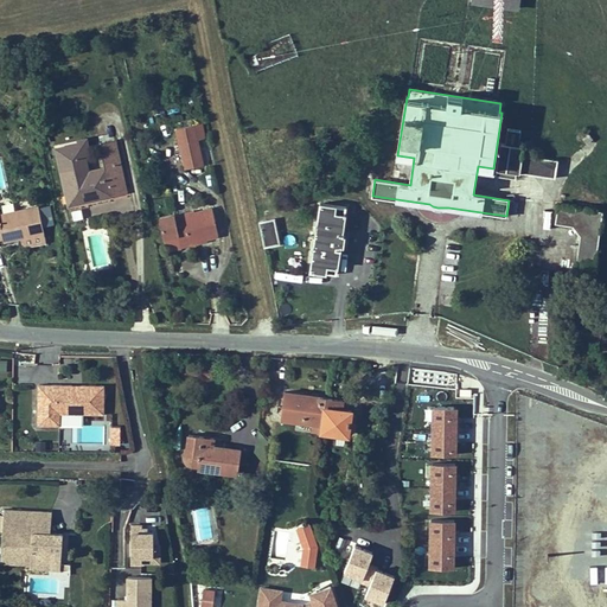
[(204,138),(202,123),(193,125),(197,140),(204,138)]
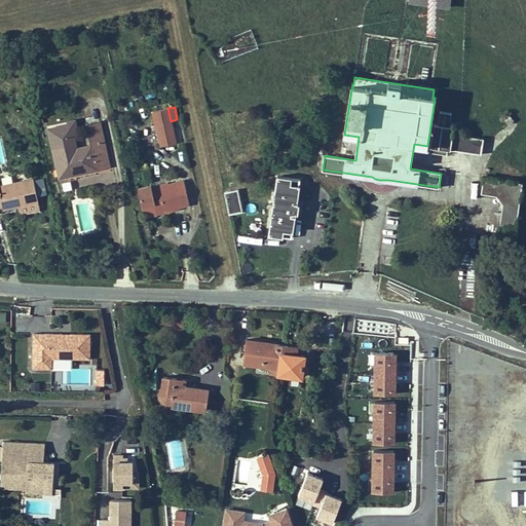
[(171,121),(167,108),(153,111),(161,147),(176,143),(171,121)]
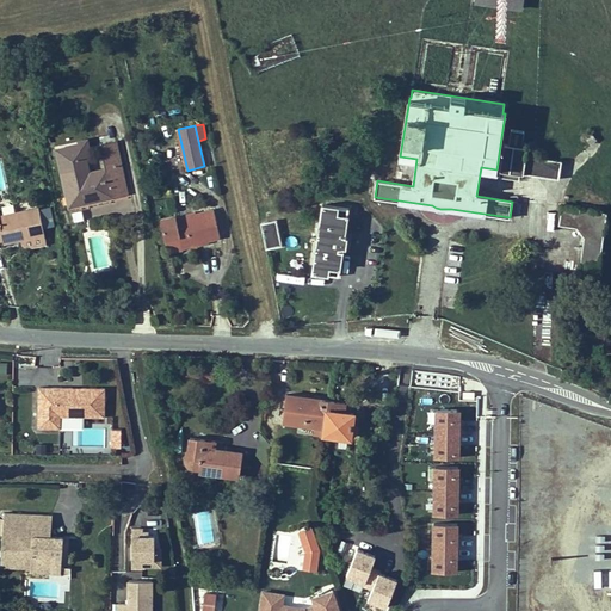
[(269,129),(265,137),(275,141),(278,133),(269,129)]
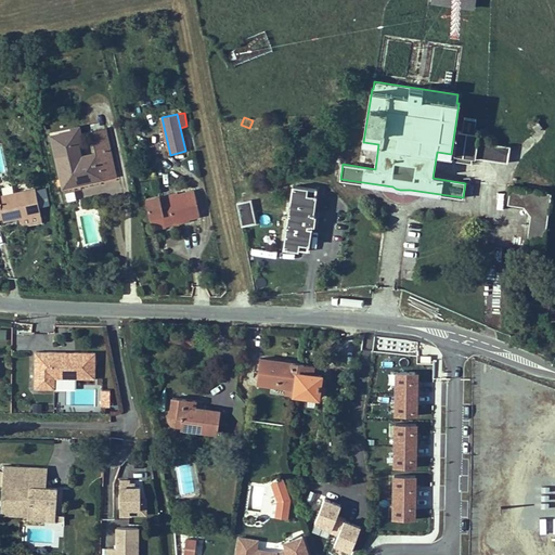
[(511,145),(489,142),(478,141),(479,133),(474,133),(476,118),(464,117),(462,131),(459,130),(453,160),(473,164),(474,157),(508,163),(511,145)]
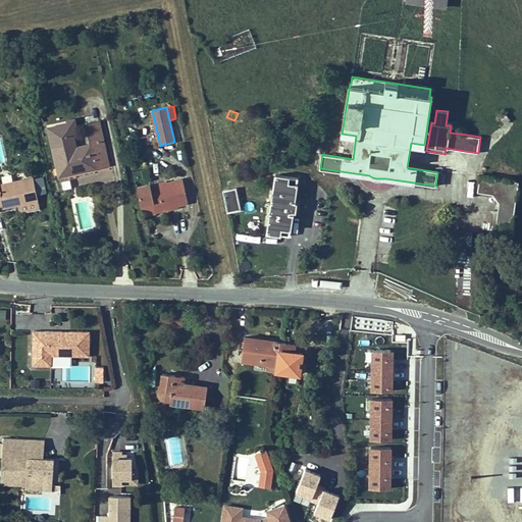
[(510,119),(504,112),(500,116),(505,123),(510,119)]
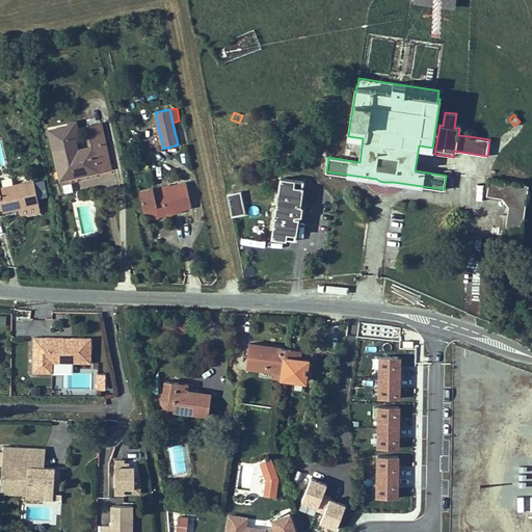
[(75,136),(79,135),(76,122),(70,123),(70,126),(72,136),(75,136)]
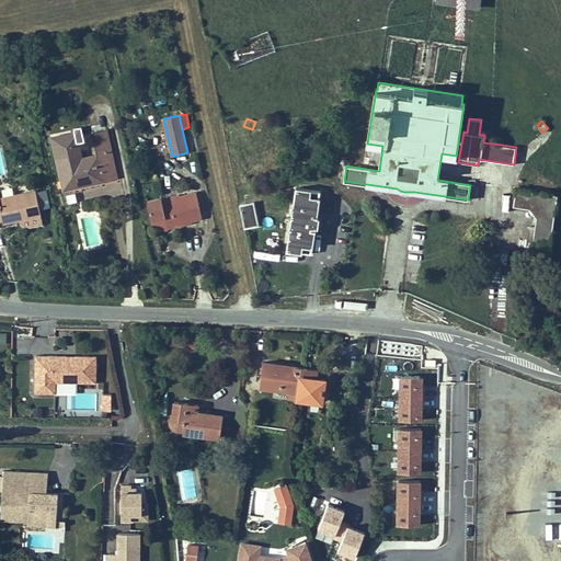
[(92,134),(96,156),(81,159),(79,144),(76,144),(73,133),(54,137),(64,189),(113,179),(111,167),(114,165),(106,130),(92,134)]
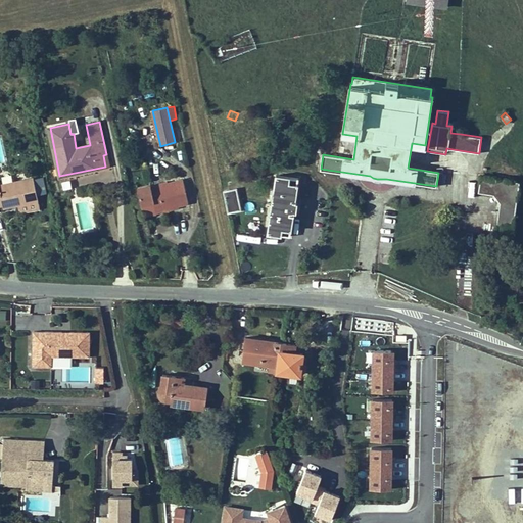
[(294,203),(297,178),(276,175),(268,232),(289,236),(293,210),(295,210),(297,203),(294,203)]
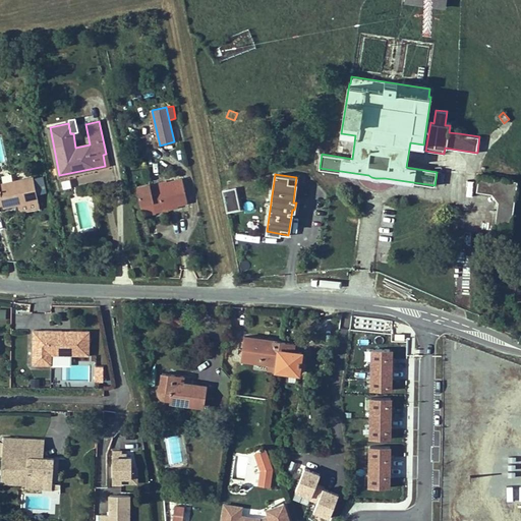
[(36,176),(37,192),(45,192),(44,175),(36,176)]
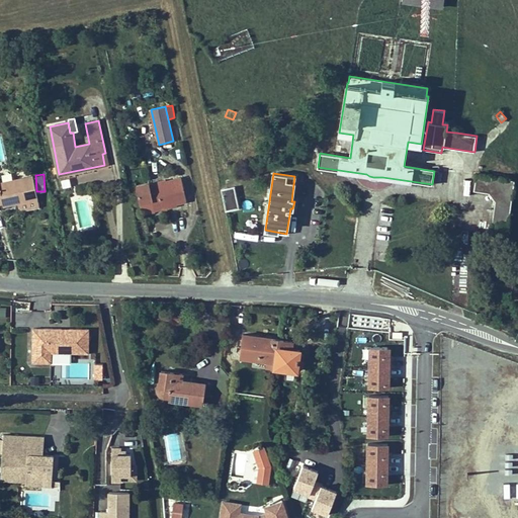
[(496,200),(492,231),(507,233),(514,180),(477,174),(475,189),(489,191),(496,200)]
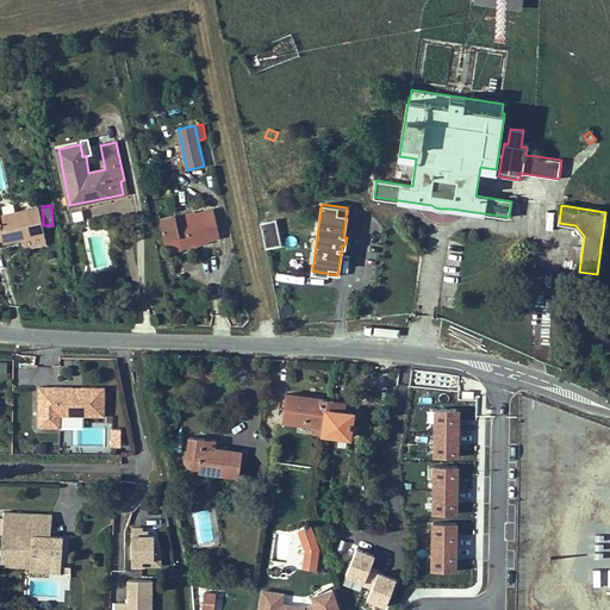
[(0,240),(2,240),(4,243),(44,235),(39,207),(0,215),(0,240)]
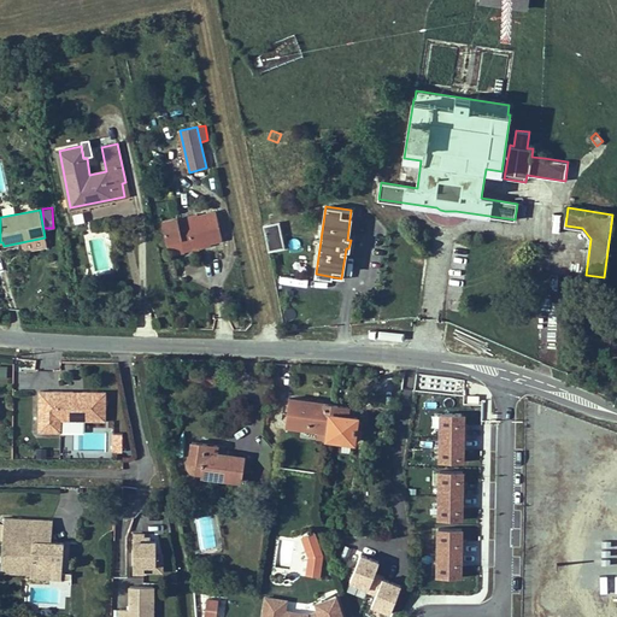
[(75,223),(84,221),(83,211),(74,213),(75,223)]
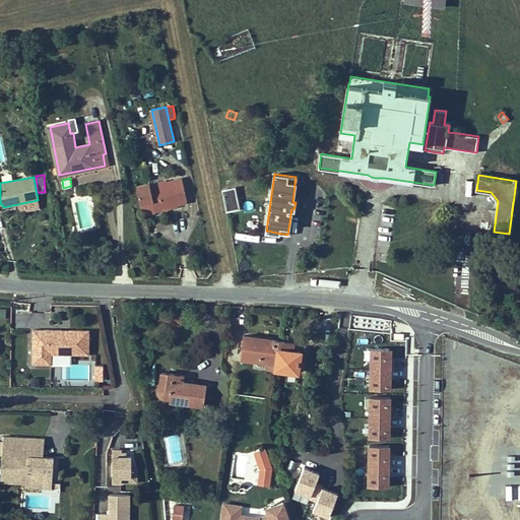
[(182,179),(166,182),(167,185),(151,188),(149,183),(137,186),(143,215),(164,210),(163,208),(177,205),(187,202),(182,179)]
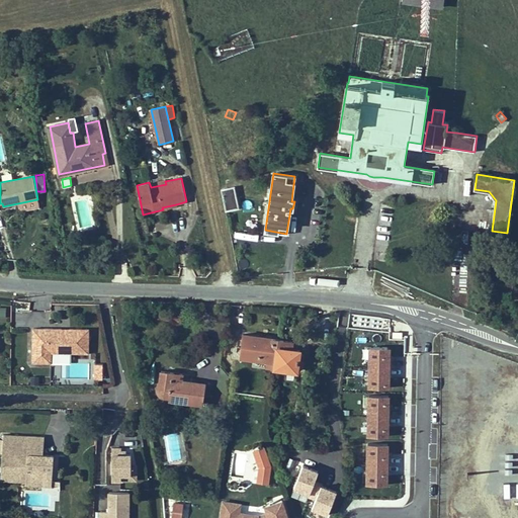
[(166,184),(165,181),(165,179),(149,182),(151,187),(166,184)]
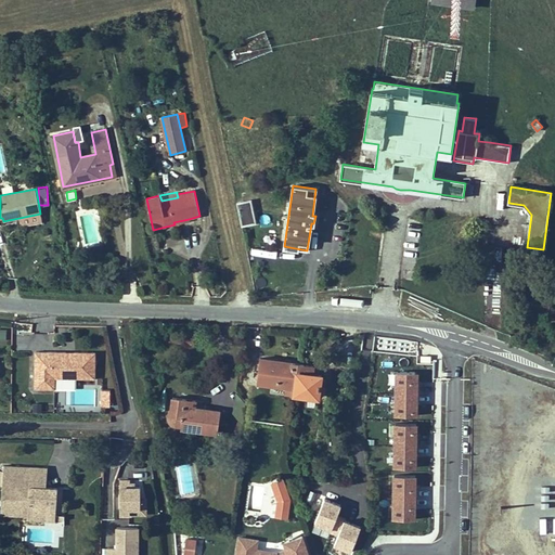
[(237,203),(242,226),(256,222),(252,201),(237,203)]
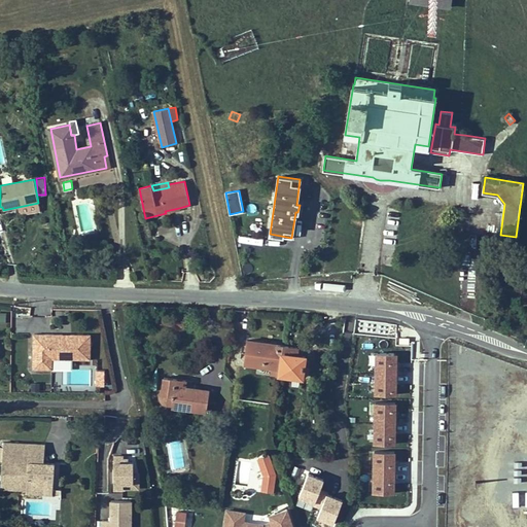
[(92,199),(74,201),(79,235),(97,233),(92,199)]
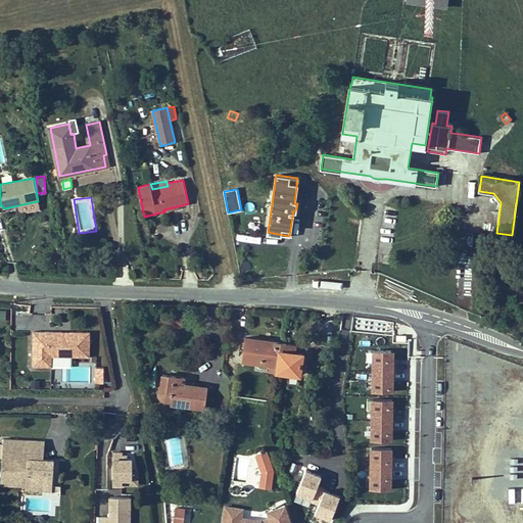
[(61,332),(33,331),(32,366),(51,366),(51,355),(89,357),(89,332),(69,332),(69,337),(61,336),(61,332)]
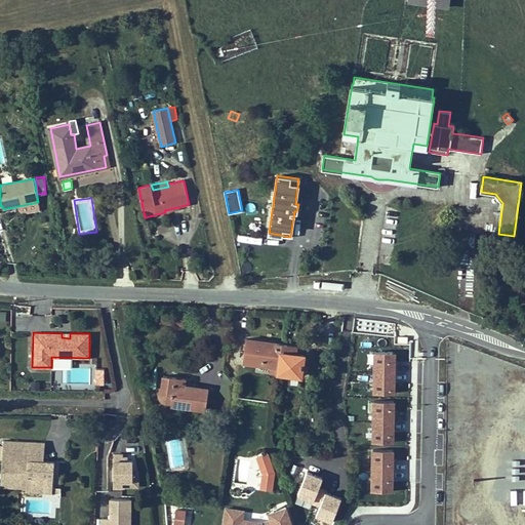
[(289,345),(247,339),(244,362),(271,366),(280,367),(283,352),(288,352),(289,345)]
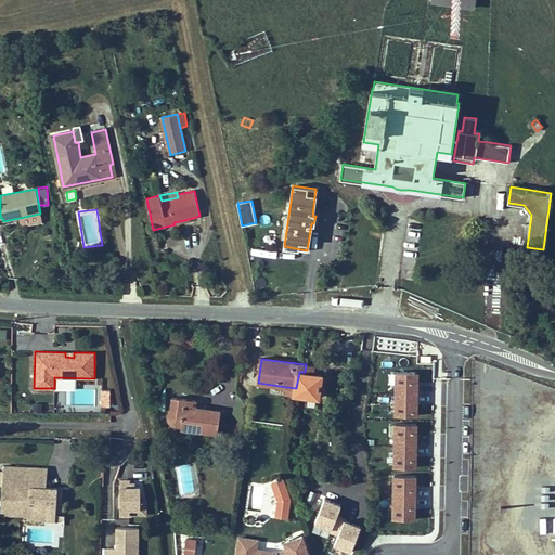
[(395,371),(394,415),(417,416),(417,372),(395,371)]
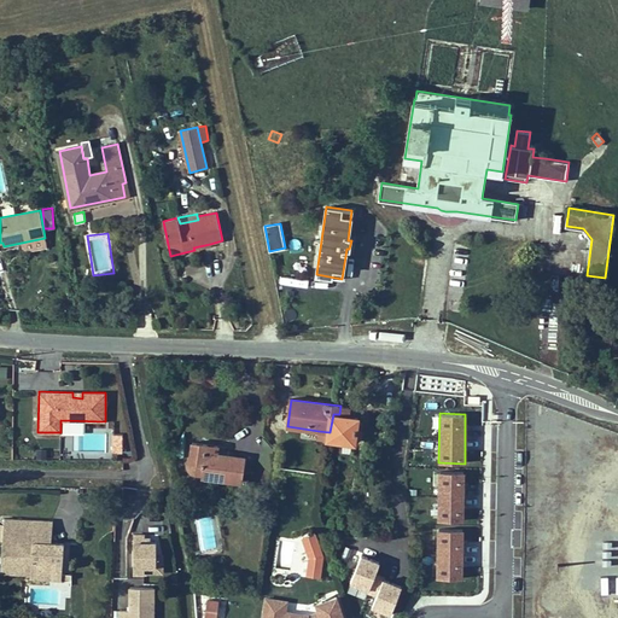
[(348,415),(339,414),(333,414),(330,432),(328,438),(355,442),(359,418),(348,415)]
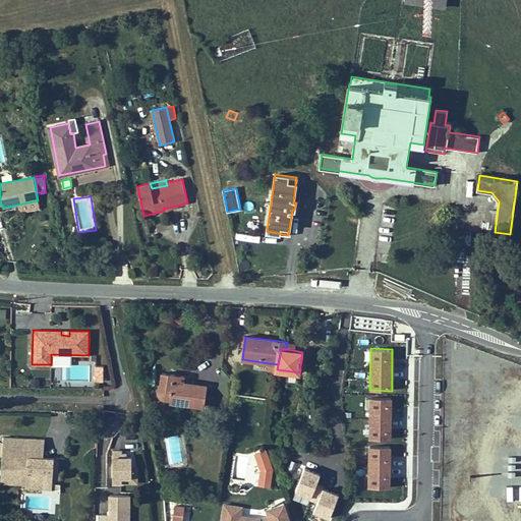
[(103,381),(104,365),(95,364),(94,381),(103,381)]
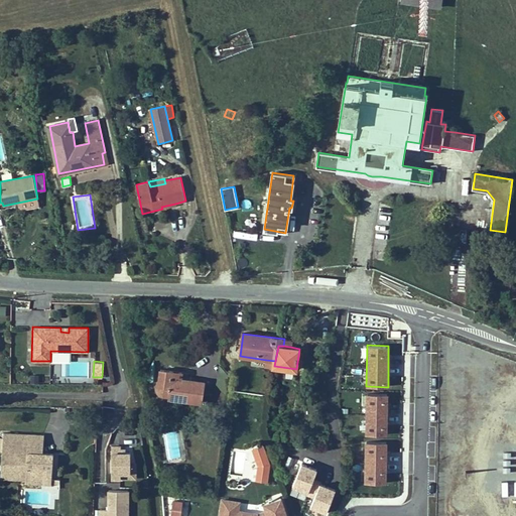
[(181,379),(171,377),(172,371),(161,370),(160,380),(158,380),(157,388),(158,390),(159,392),(160,393),(162,394),(169,395),(169,398),(202,402),(205,382),(181,379)]
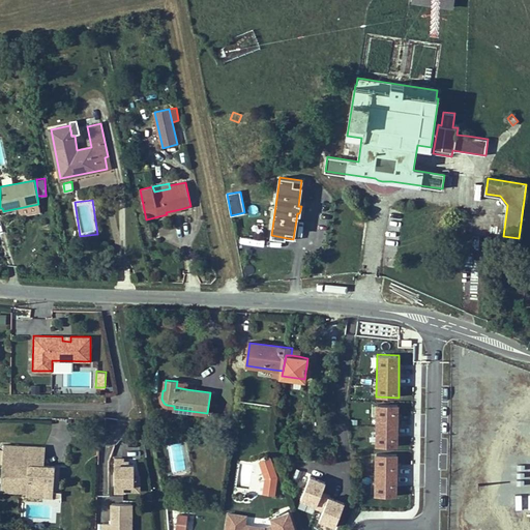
[(399,405),(376,405),(375,446),(398,446),(399,405)]
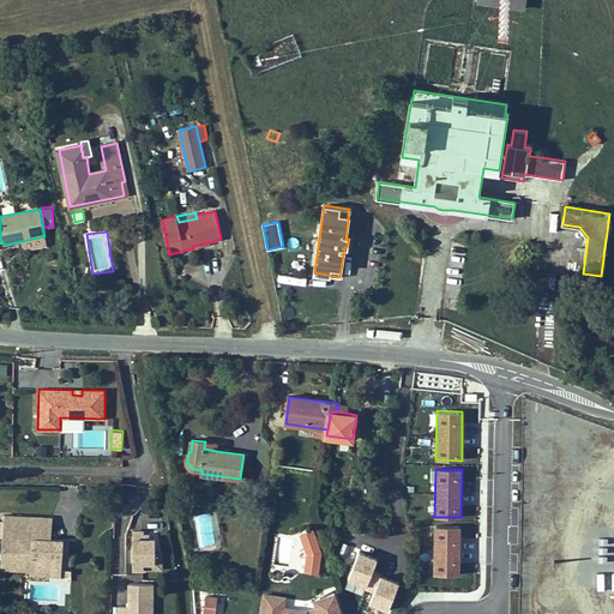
[(52,540),(34,539),(36,518),(5,516),(4,537),(8,537),(7,549),(2,549),(1,564),(31,566),(31,569),(47,570),(48,559),(62,561),(64,541),(52,540)]
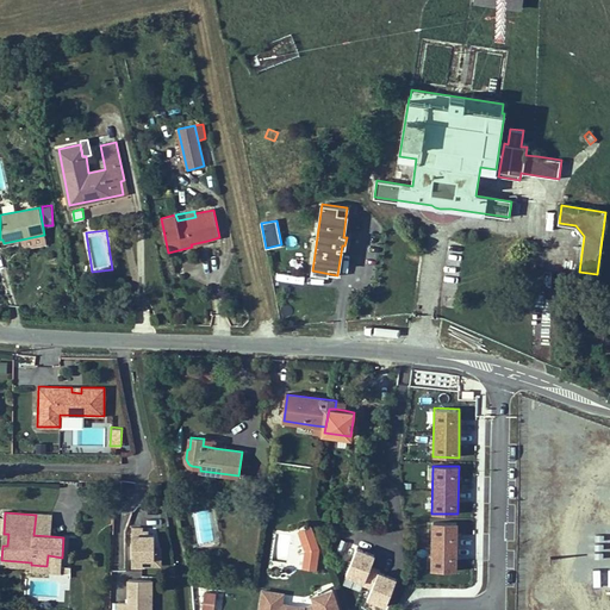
[(33,535),(51,536),(53,516),(36,515),(33,535)]
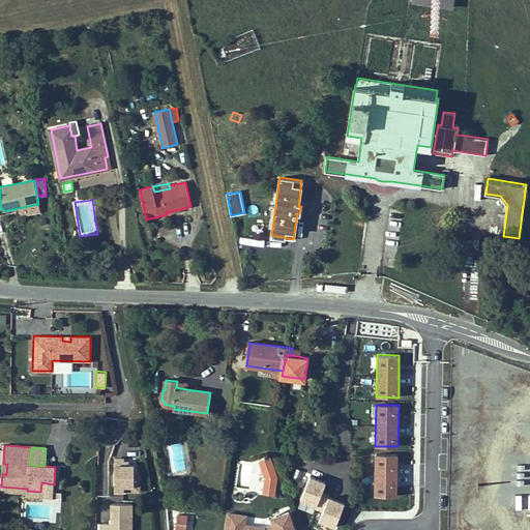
[(375,453),(374,496),(398,496),(398,453),(375,453)]
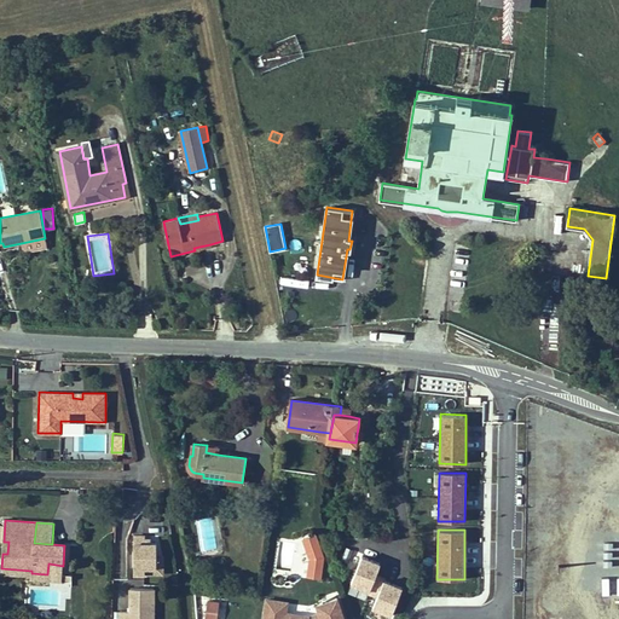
[(145,539),(145,533),(133,533),(133,574),(163,574),(163,554),(157,555),(157,539),(145,539)]
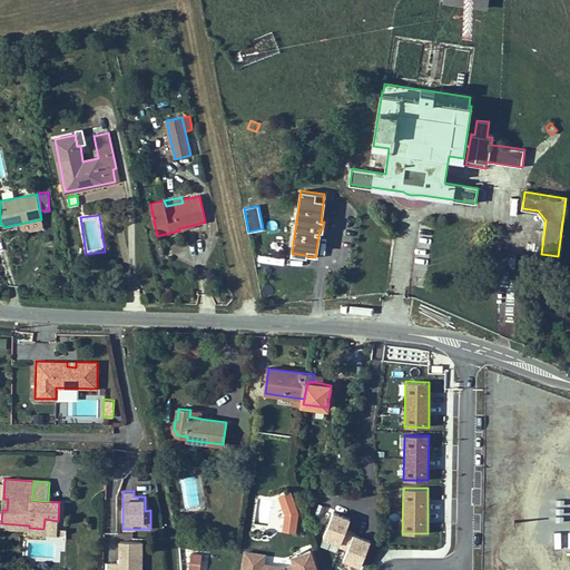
[(283,492),(281,531),(295,531),(297,493),(283,492)]
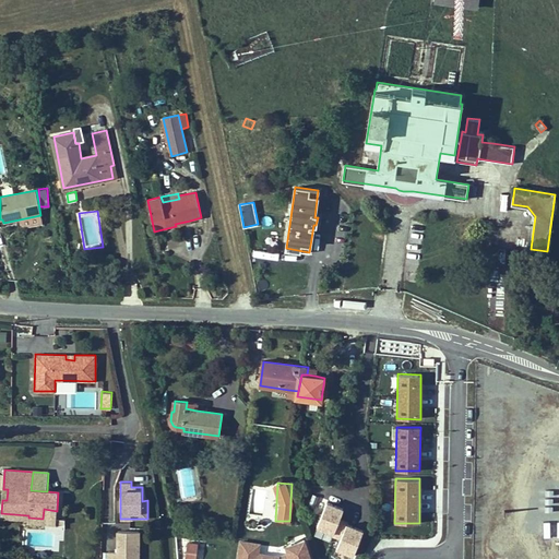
[(325,502),(316,528),(332,534),(332,537),(340,539),(335,550),(353,556),(363,530),(347,524),(347,521),(340,518),(343,509),(325,502)]
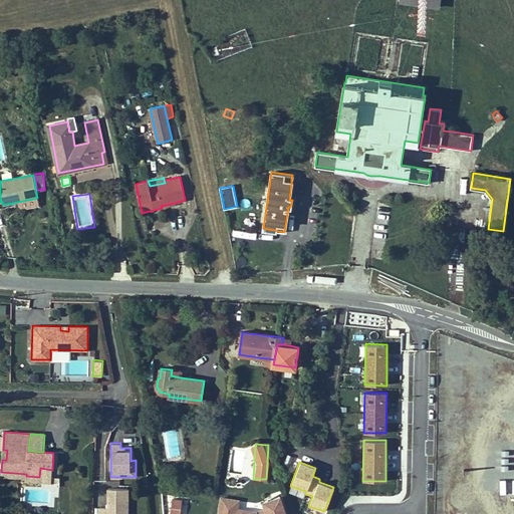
[(40,468),(39,477),(26,476),(26,478),(25,482),(51,484),(52,470),(40,468)]
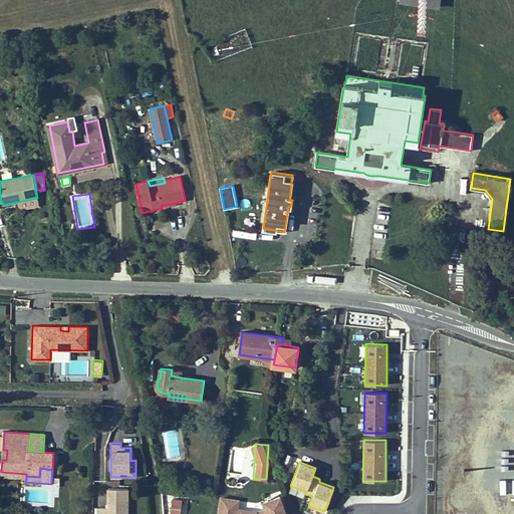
[(98,506),(97,513),(127,513),(129,487),(106,487),(106,506),(98,506)]
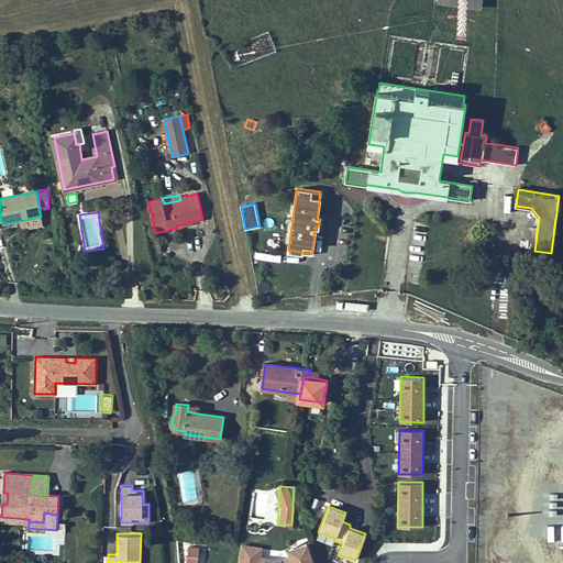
[(240,543),(236,562),(312,562),(307,542),(286,550),(288,558),(282,560),(261,556),(263,548),(240,543)]
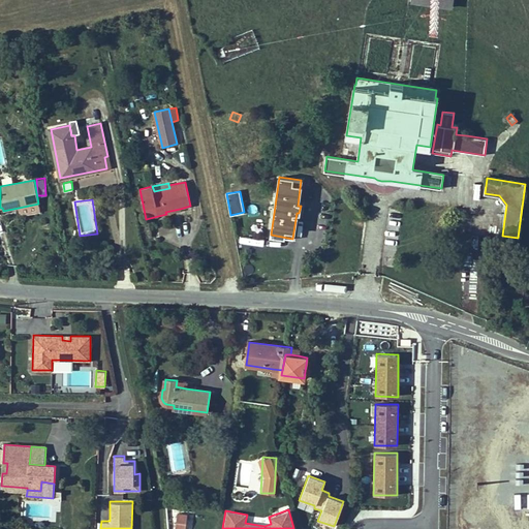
[(175,528),(185,528),(187,512),(176,511),(175,528)]
